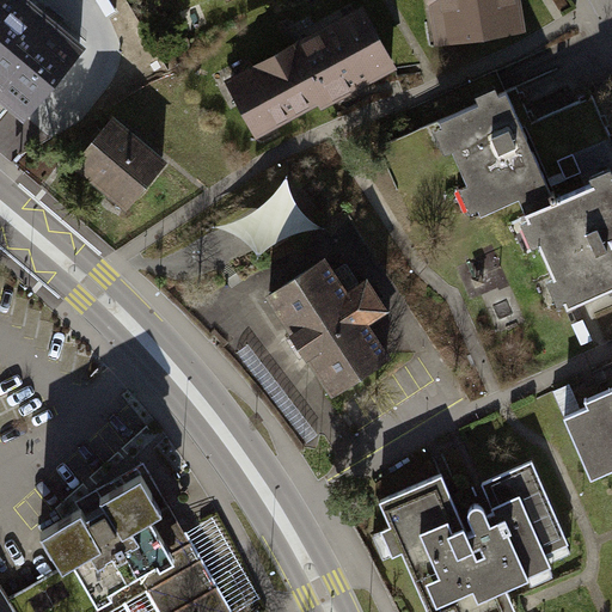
[(0,130),(4,134),(32,102),(47,114),(96,59),(29,0),(10,0),(0,11),(0,130)]
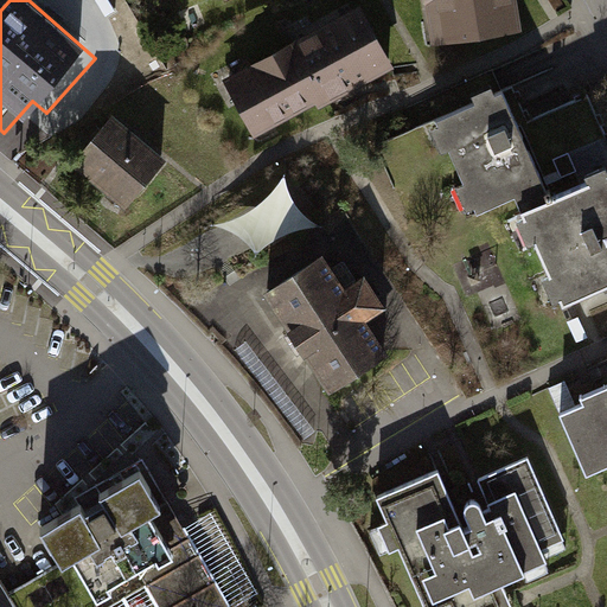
[(97,0),(109,14),(127,0),(97,0)]
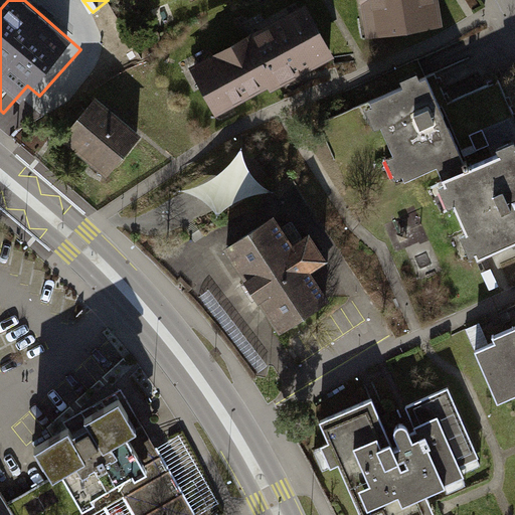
[(434,0),(361,0),(366,37),(438,27),(434,0)]
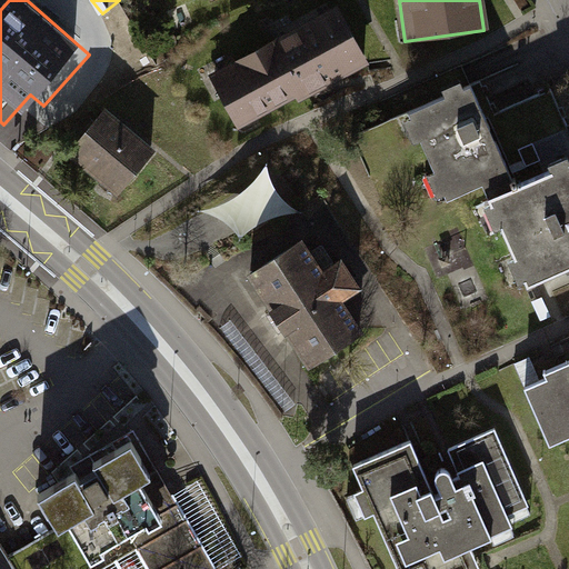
[(368,66),(340,11),(211,78),(240,132),(368,66)]
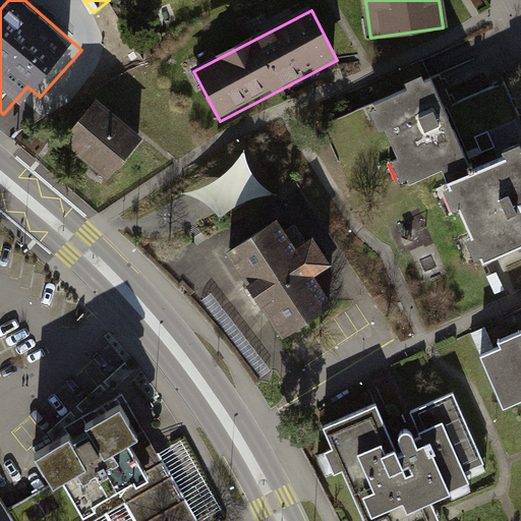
[(412,179),(443,166),(520,131),(520,111),(512,91),(449,118),(431,76),(377,100),(412,179)]
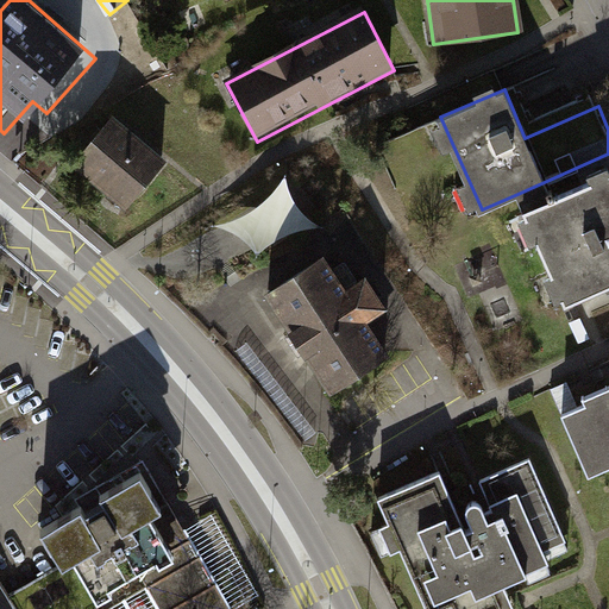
[(108,117),(71,162),(124,205),(161,159),(108,117)]
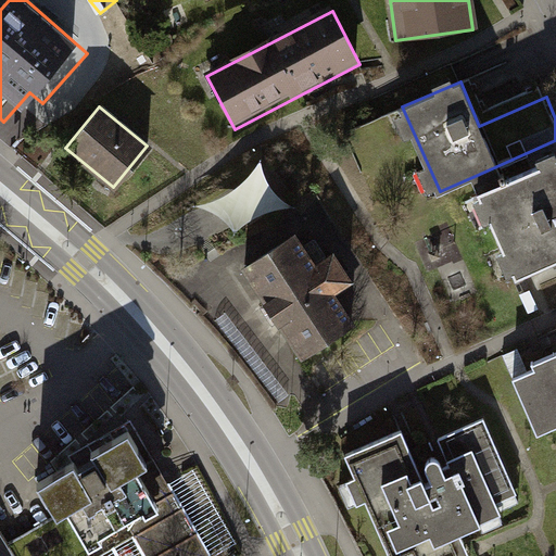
[(555,261),(555,140),(472,177),(516,279),(555,261)]
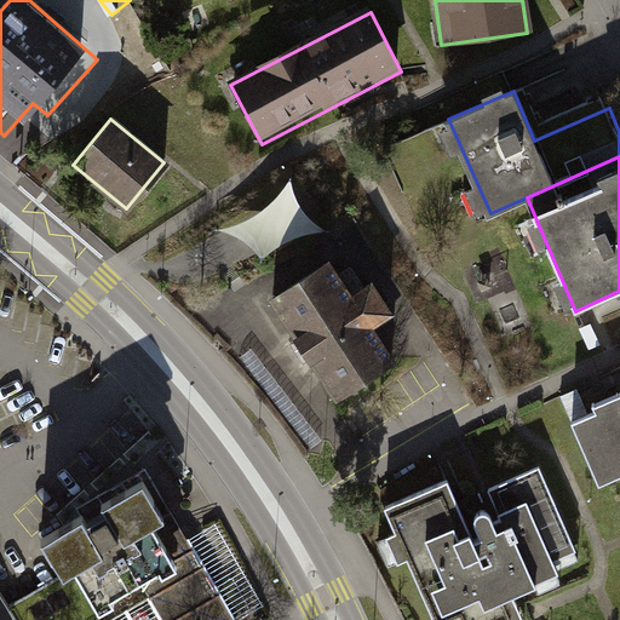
[(321,251),(258,288),(321,394),(389,354),(366,314),(384,303),(366,271),(342,286),(321,251)]
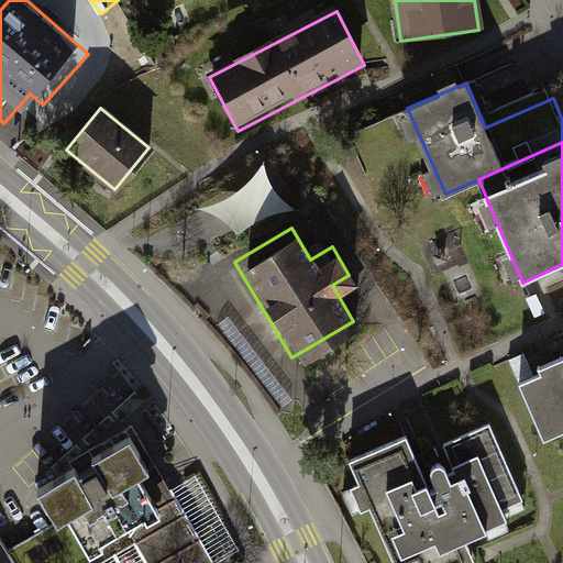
[(540,374),(516,384),(541,441),(559,433),(562,443),(562,356),(537,367),(540,374)]
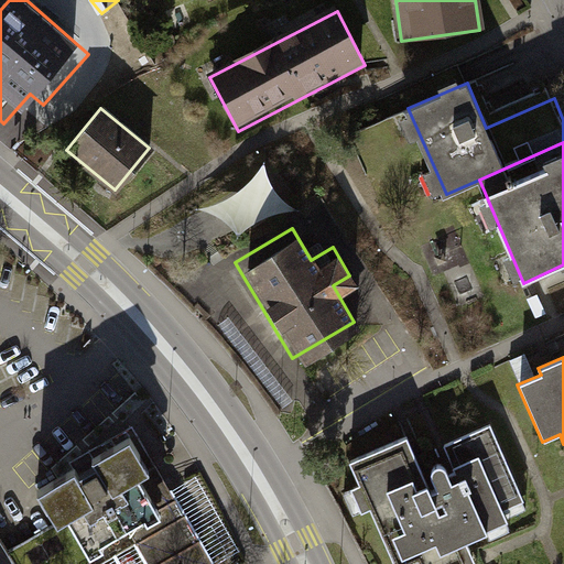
[(169,489),(126,421),(93,440),(32,474),(53,519),(8,548),(17,563),(207,563),(236,549),(193,473),(169,489)]
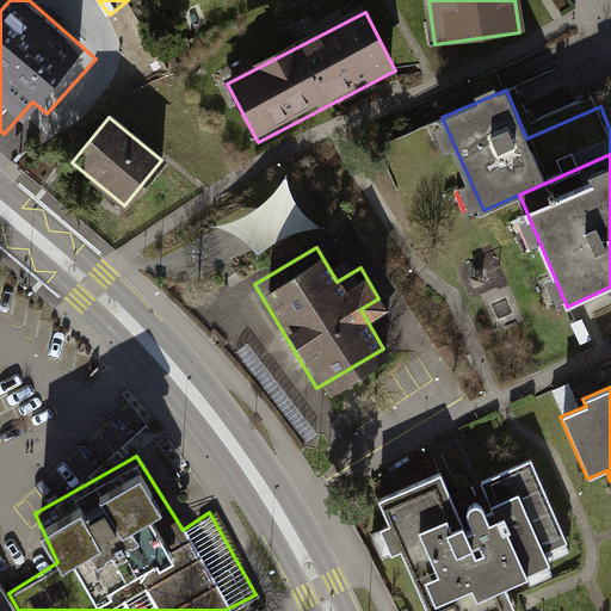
[(466,458),(382,494),(432,610),(580,547),(541,456),(477,483),(466,458)]
